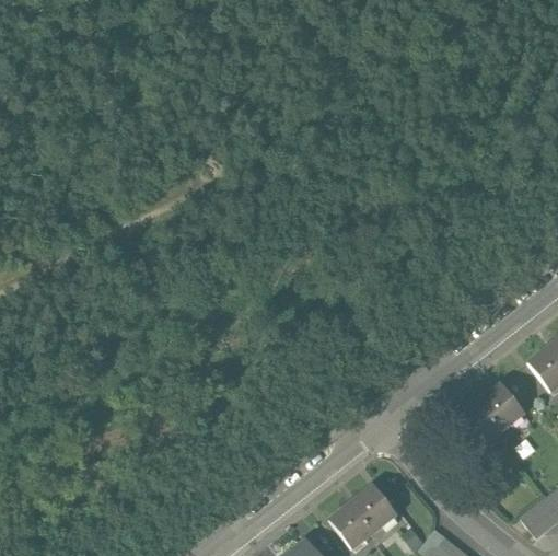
[(557,340),(530,363),(551,391),(557,386),(557,340)]
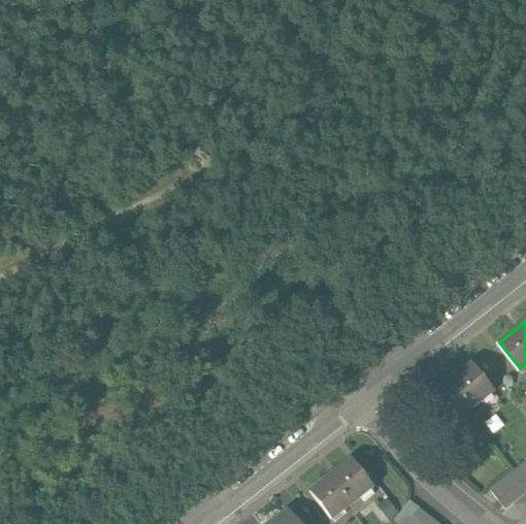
[(494,389),(473,362),(433,394),(454,421),(494,389)]
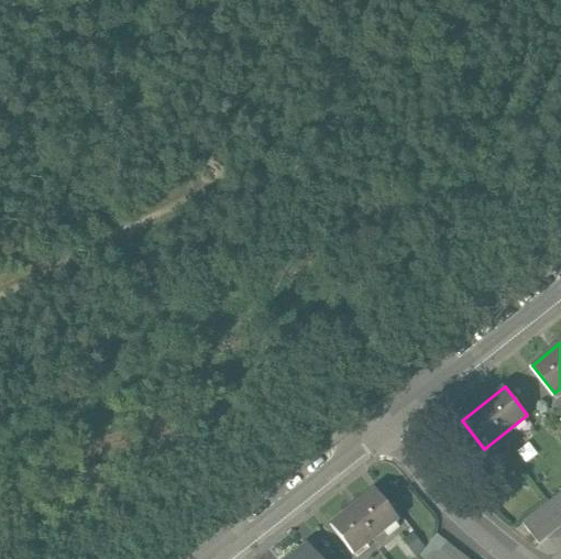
[(376,489),(332,523),(354,550),(398,516),(376,489)]
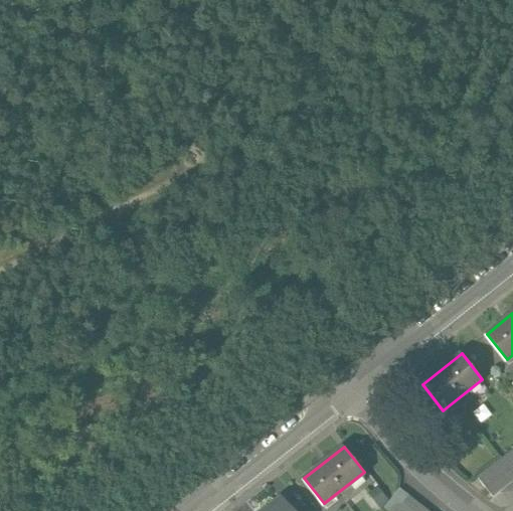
[(512,450),(480,475),(494,493),(512,479),(512,450)]
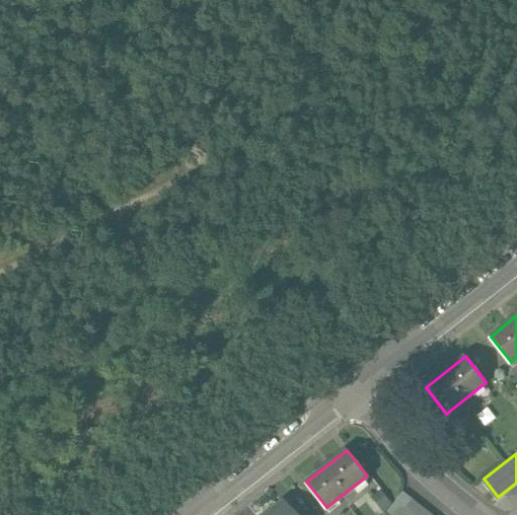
[(435,514),(403,490),(389,509),(395,514),(435,514)]
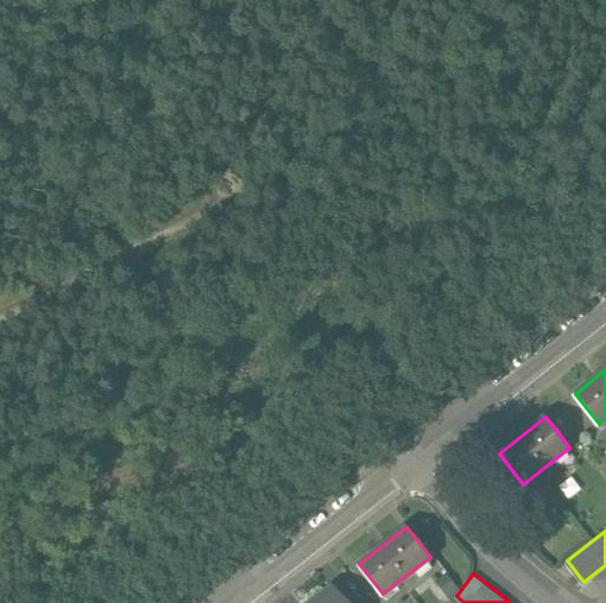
[(346,602),(332,584),(308,602),(346,602)]
